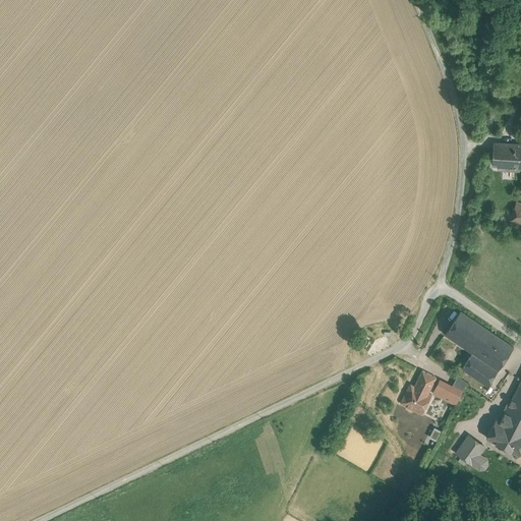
[(520,145),(510,143),(509,149),(495,148),(494,158),(499,158),(498,169),(515,170),(515,168),(517,168),(517,167),(520,167),(520,145)]
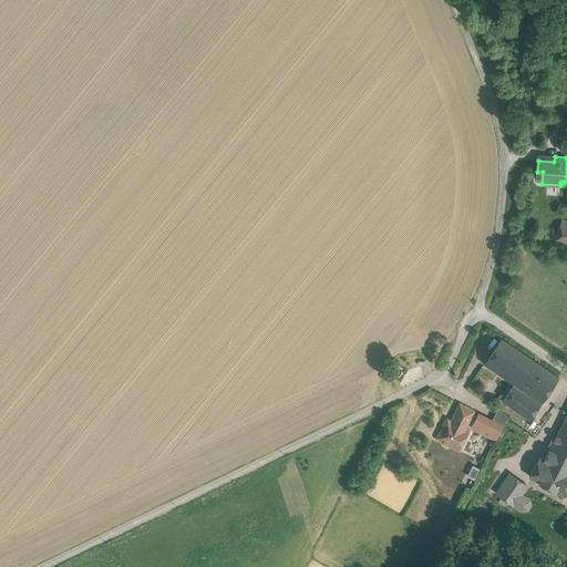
[(566,220),(562,219),(559,234),(553,233),(550,241),(566,246),(566,220)]
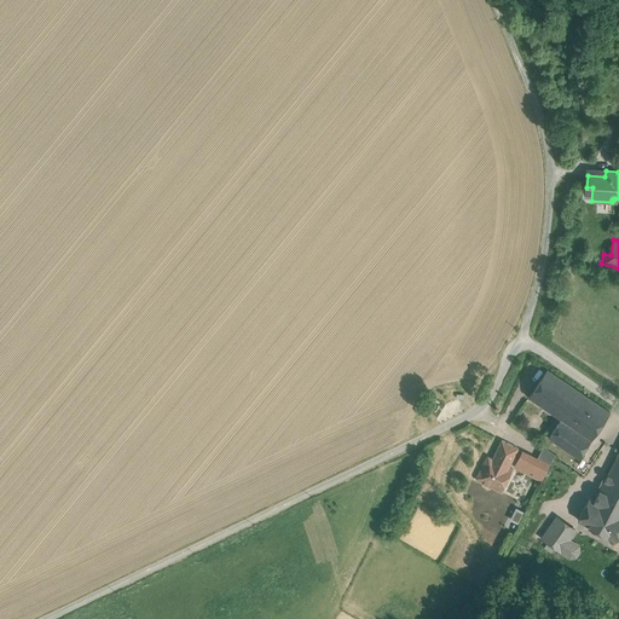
[(528,397),(561,418),(593,439),(609,412),(547,370),(528,397)]
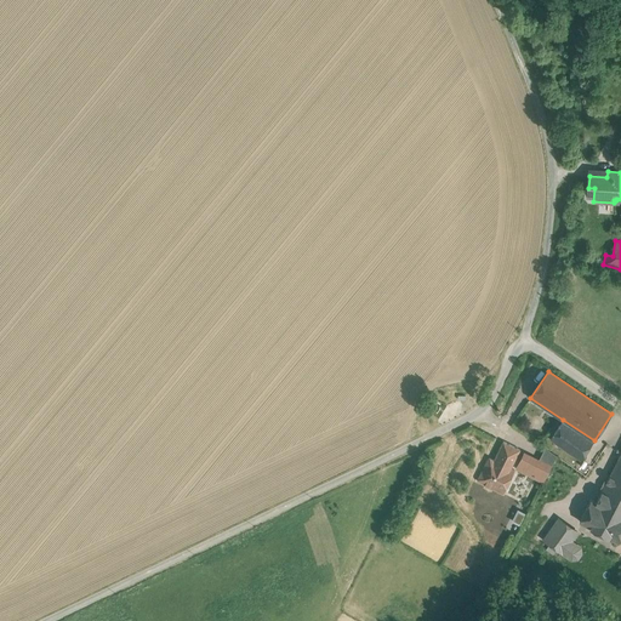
[(594,440),(563,420),(551,439),(581,460),(594,440)]
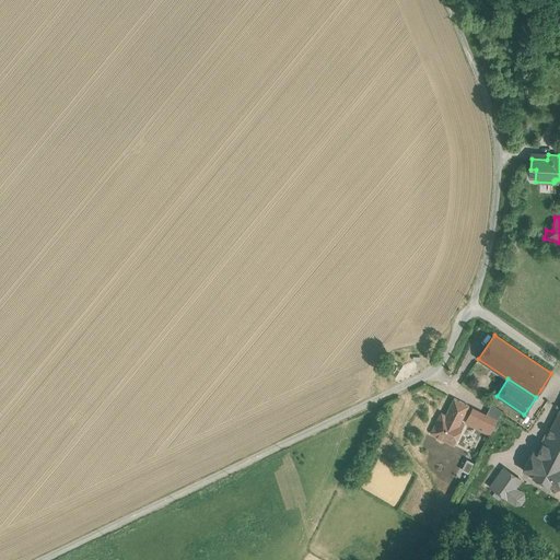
[(431,434),(453,445),(464,422),(471,409),(457,401),(448,418),(441,413),(431,434)]
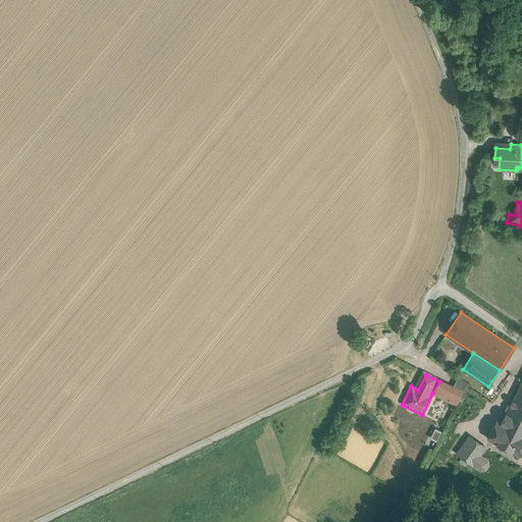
[(521,381),(507,412),(521,420),(521,381)]
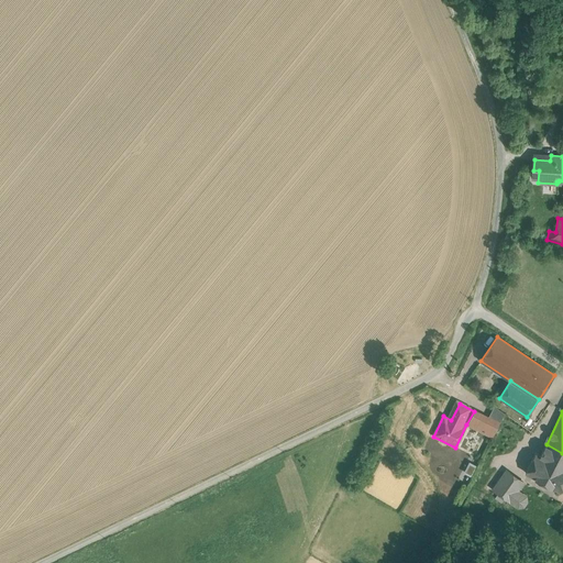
[(499,426),(473,412),(466,424),(493,438),(496,432),(499,426)]
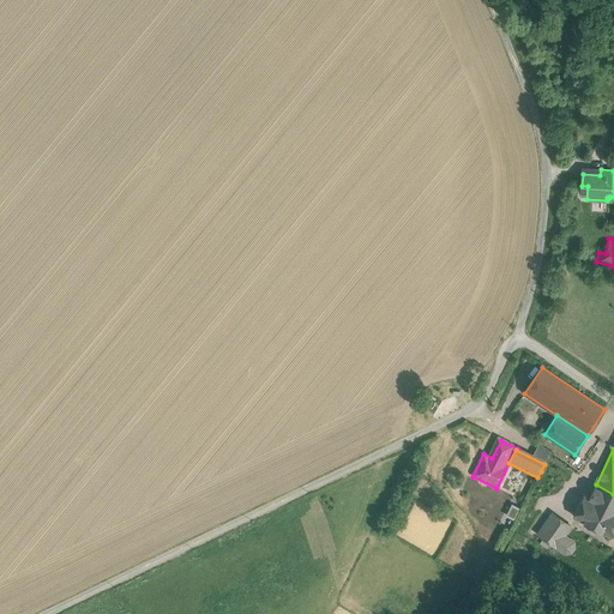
[(613,494),(596,485),(590,497),(584,494),(573,516),(612,536),(613,531),(613,494)]
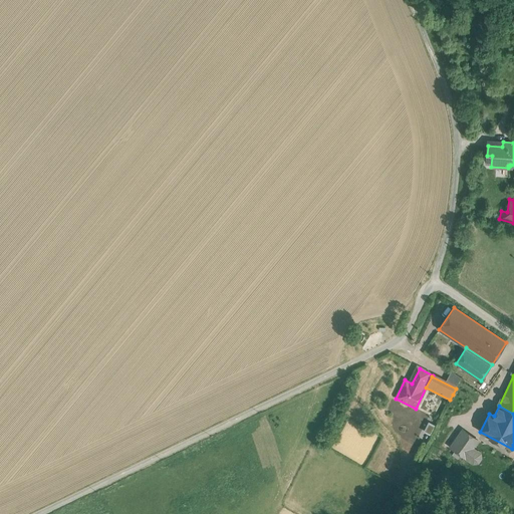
[(423,431),(431,434),(434,424),(427,421),(423,431)]
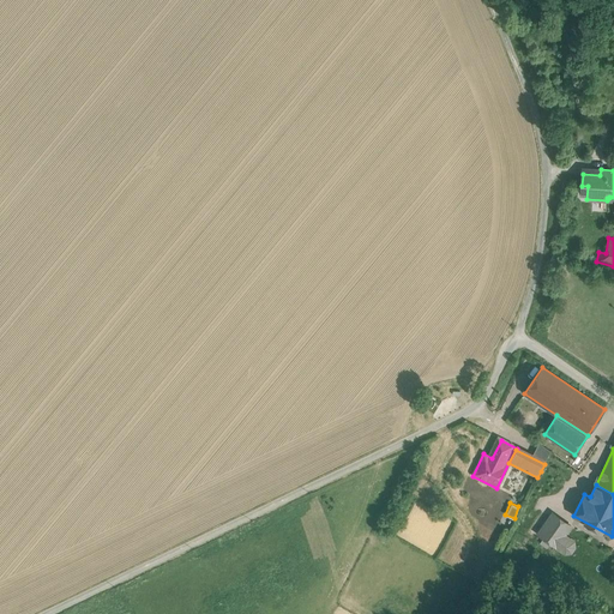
[(569,536),(576,527),(552,510),(535,533),(570,557),(578,543),(569,536)]
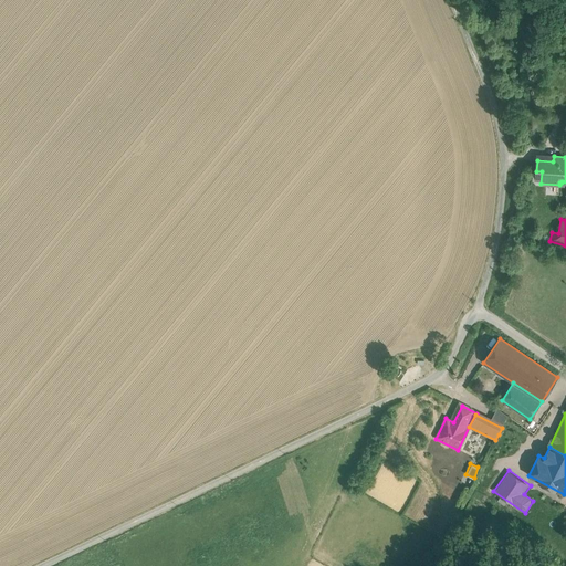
All buildings are outlined.
